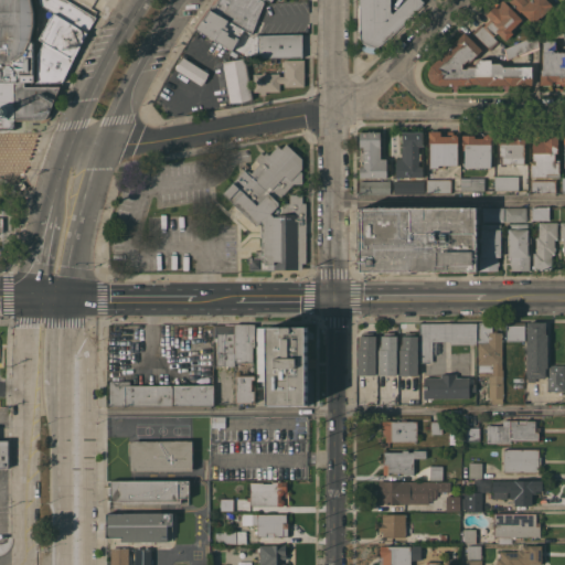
[(0,0),(30,0),(32,12),(32,27),(29,40),(24,52),(33,52),(33,83),(12,83),(11,121),(10,125),(8,127),(4,129),(0,130),(0,0)]
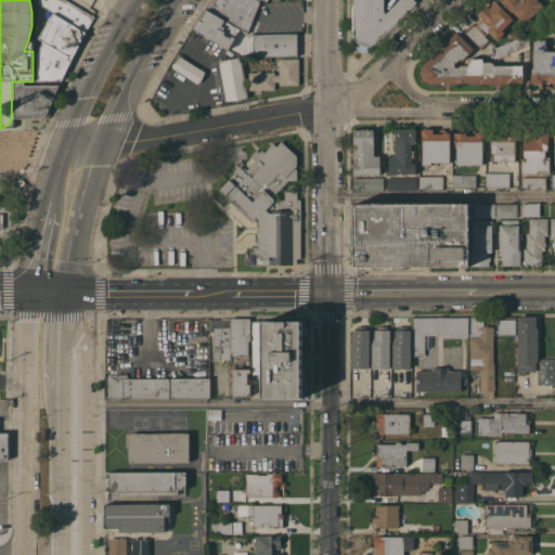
[(63,0),(93,17),(85,33),(38,5),(37,0),(63,0)]
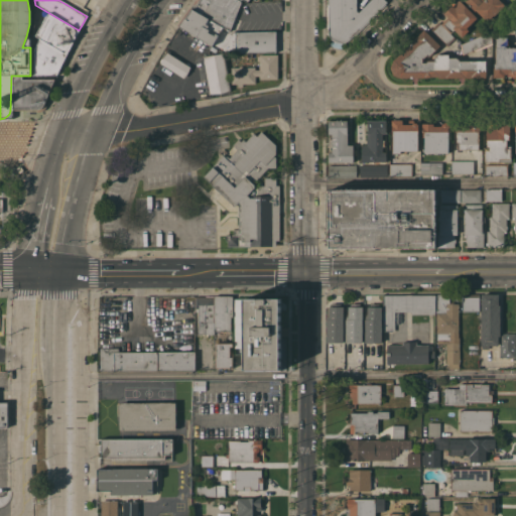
[(197,0),(236,0),(240,2),(240,4),(230,30),(191,8),(197,0)]
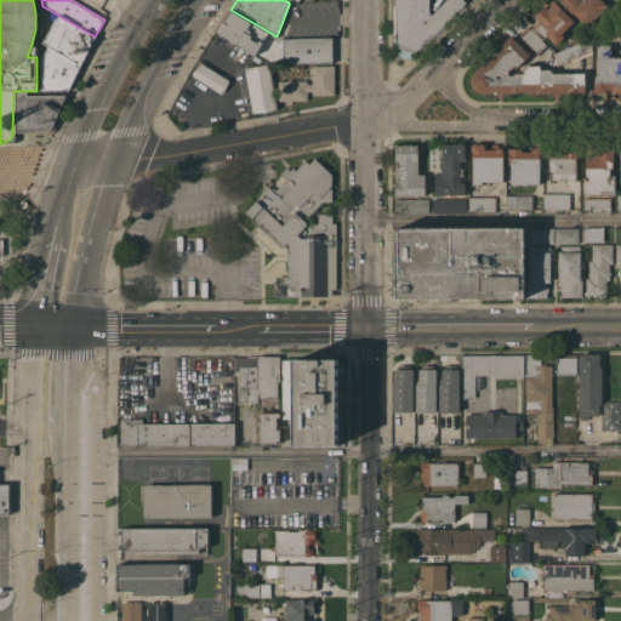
[(419,49),(411,51),(409,51),(406,51),(403,50),(400,47),(398,45),(397,43),(396,38),(396,0),(429,0),(431,12),(432,15),(445,0),(465,0),(466,1),(419,49)]
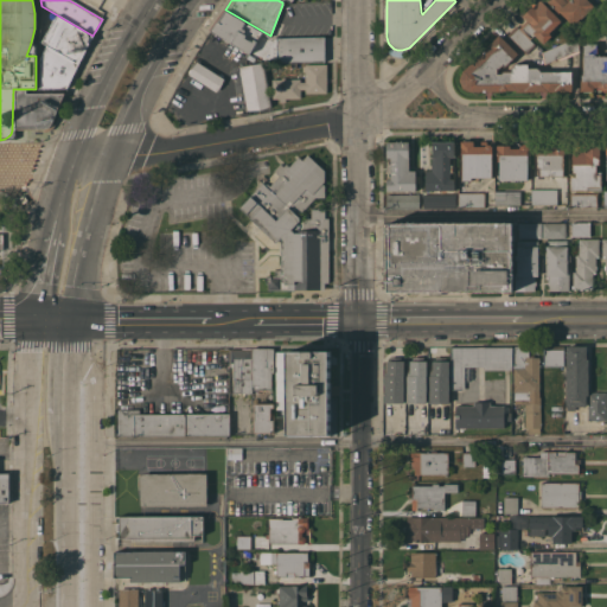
[(526,20),(522,16),(531,6),(532,6),(538,0),(541,0),(561,20),(549,32),(551,34),(543,43),(534,33),(530,38),(519,27),(526,20)]
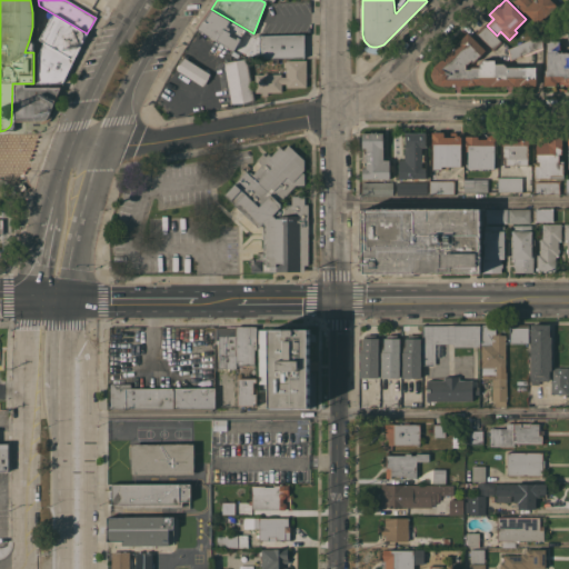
[(545,17),(538,22),(536,19),(535,20),(525,10),(523,11),(512,0),(551,0),(557,5),(545,17)]
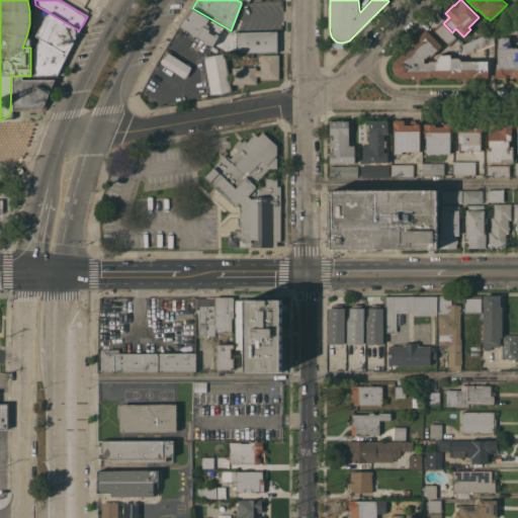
[(516,3),(517,4),(517,17),(516,19),(508,11),(516,3)]
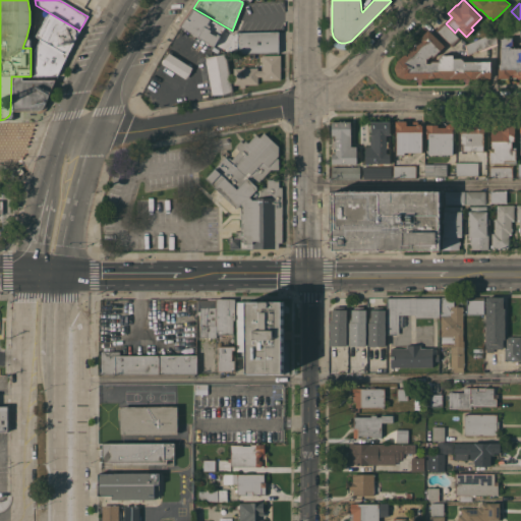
[(192,10),(224,29),(214,47),(181,29),(192,10)]
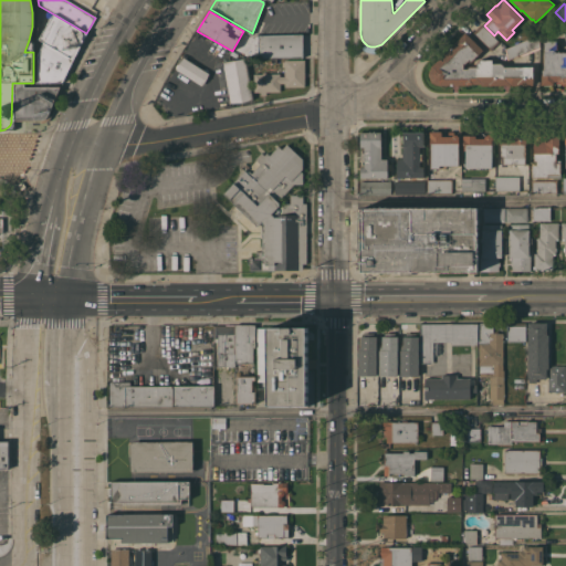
[(72,59),(38,39),(52,16),(85,34),(72,59)]
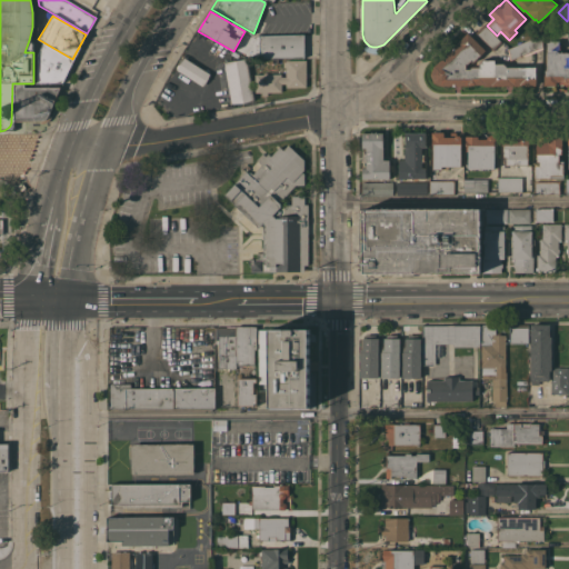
[(497,36),(496,36),(502,41),(493,50),(476,31),(483,23),(486,26),(487,26),(497,36)]
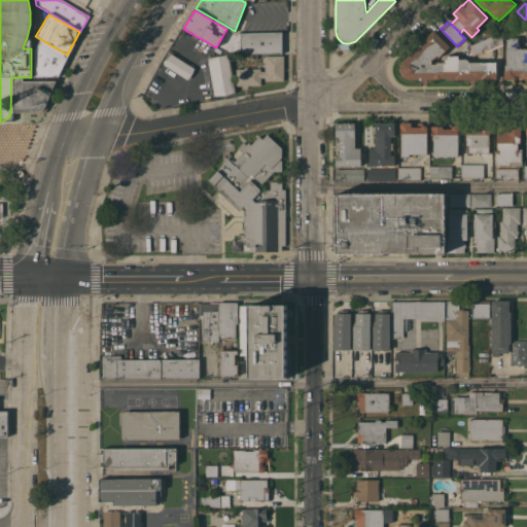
[(496,61),(496,78),(448,79),(448,78),(435,78),(410,79),(402,76),(398,68),(401,61),(424,40),(423,39),(433,29),(450,46),(437,57),(436,56),(433,59),(431,59),(432,64),(435,64),(436,62),(444,62),(444,58),(446,58),(446,55),(458,55),(458,59),(466,59),(468,61),(468,62),(496,61)]
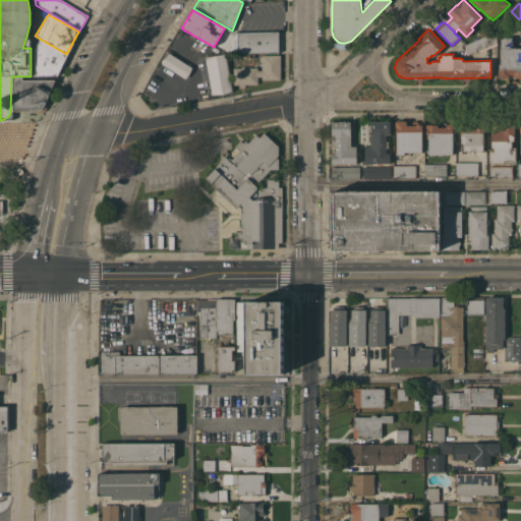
[(278,31),(279,52),(238,52),(238,32),(278,31)]
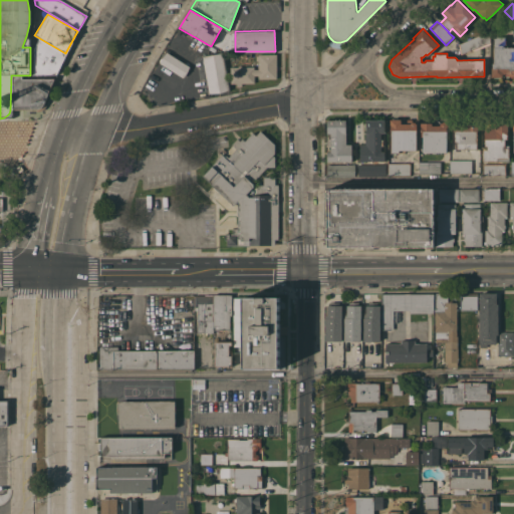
[(489,31),(490,43),(473,50),(473,49),(462,53),(459,44),(489,31)]
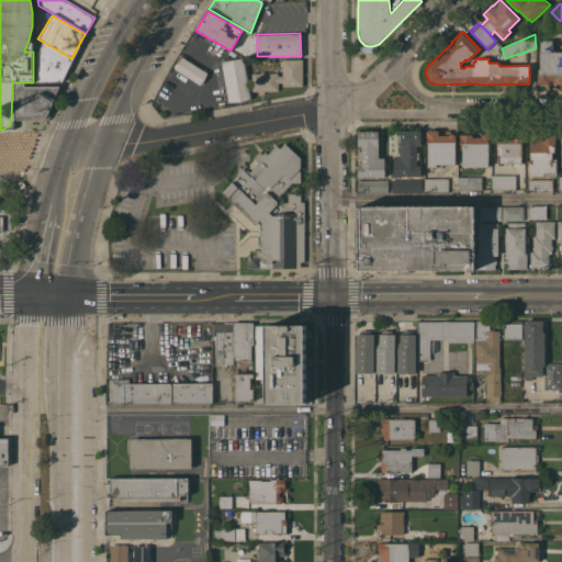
[(540,40),(553,40),(552,48),(550,48),(550,52),(561,52),(561,82),(555,82),(555,80),(549,80),(549,83),(547,83),(547,85),(540,85),(540,83),(538,83),(537,74),(538,74),(538,68),(540,68),(540,40)]
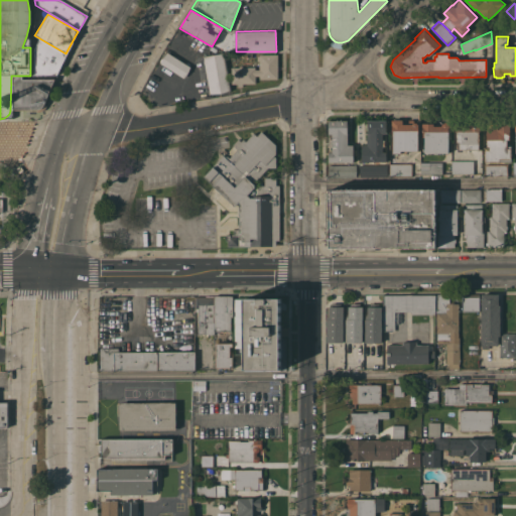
[(34,75),(55,75),(66,54),(39,40),(33,50),(34,75)]
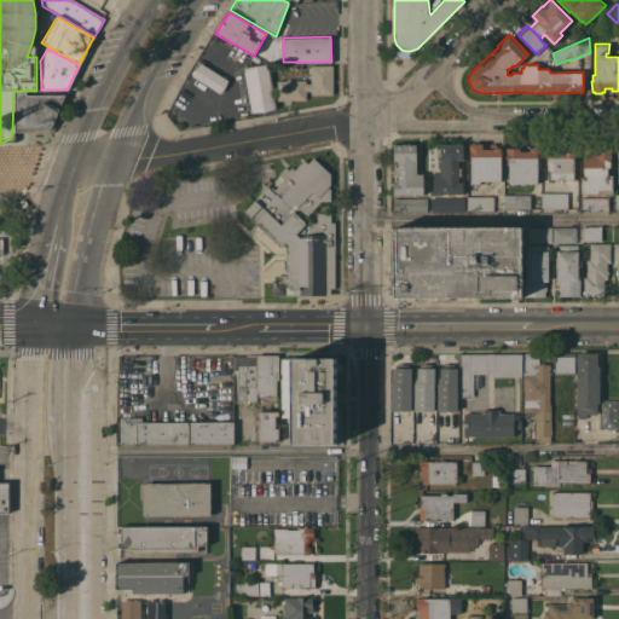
[(201,64),(191,79),(219,96),(227,82),(201,64)]
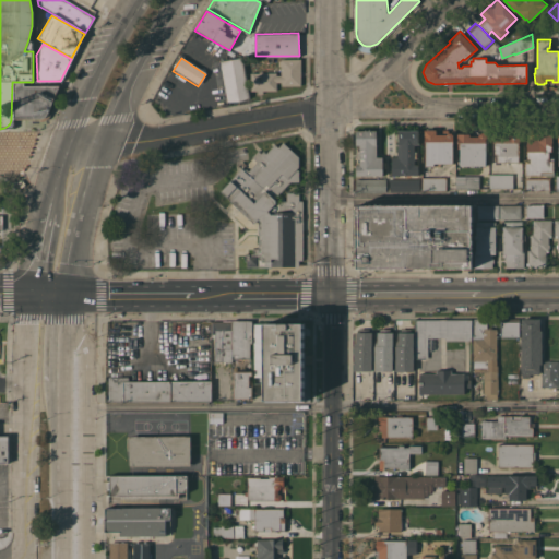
[(219,62),(227,103),(249,98),(241,58),(219,62)]
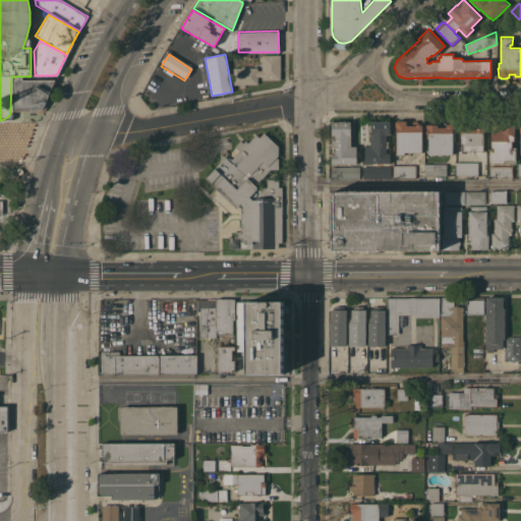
[(245,83),(245,87),(240,87),(240,83),(234,83),(234,67),(241,67),(241,66),(245,66),(245,65),(250,65),(250,67),(263,67),(262,55),(280,54),(280,78),(258,79),(258,83),(245,83)]
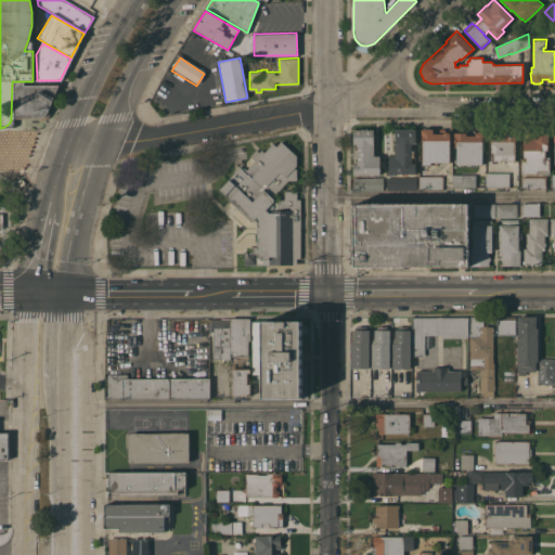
[(23,86),(57,86),(47,113),(42,117),(12,117),(13,82),(23,82),(23,86)]
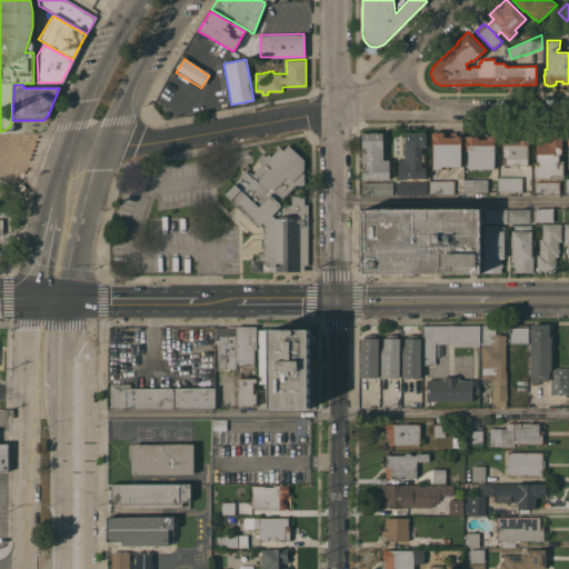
[(432,131),(436,131),(436,130),(441,130),(441,131),(443,131),(443,137),(451,136),(451,131),(457,131),(457,135),(459,135),(461,137),(461,166),(448,166),(448,168),(433,168),(432,131)]
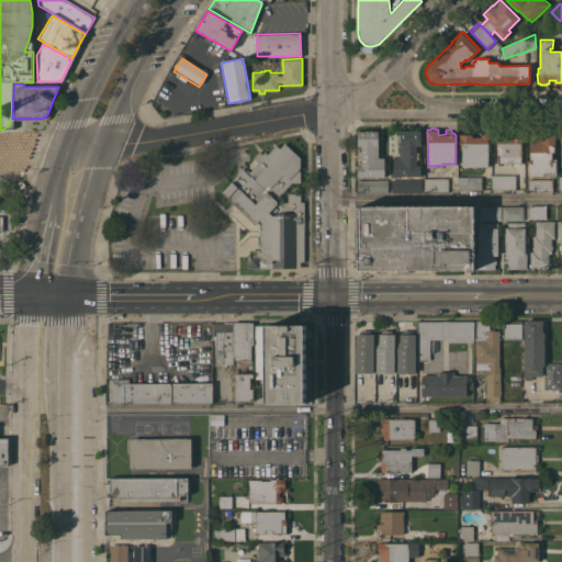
[(394,176),(394,157),(400,157),(400,130),(420,130),(420,145),(417,145),(417,152),(418,152),(418,158),(417,158),(417,165),(420,165),(420,176),(394,176)]
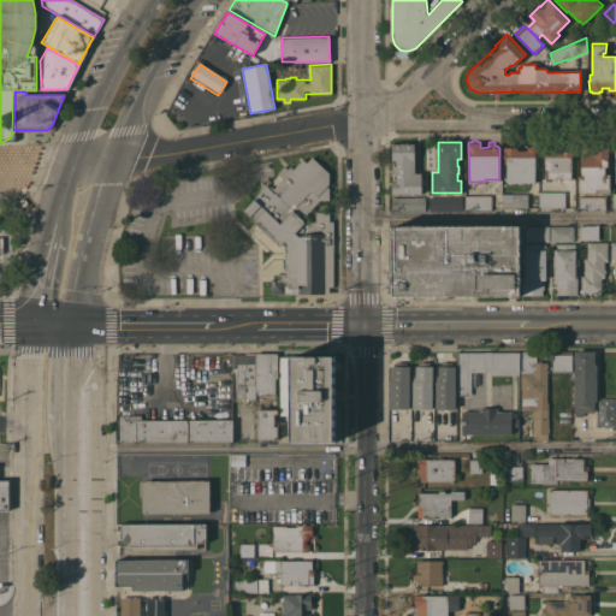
[(415,143),(415,172),(422,172),(422,193),(392,193),(392,181),(396,181),(396,175),(392,175),(392,172),(395,172),(395,165),(397,165),(397,159),(392,159),(392,143),(415,143)]
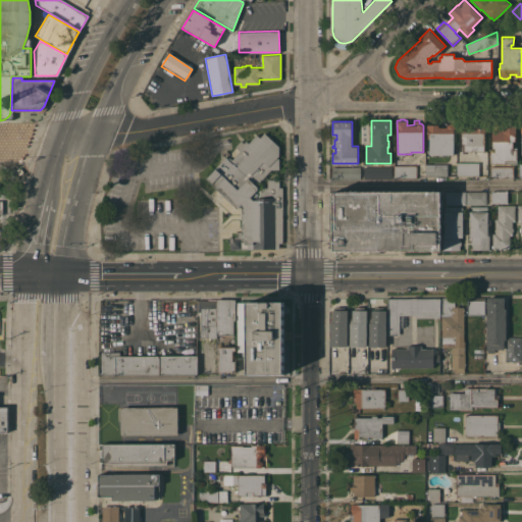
[(464,151),(464,143),(462,143),(462,133),(461,133),(461,131),(460,131),(460,124),(462,123),(465,122),(468,124),(468,126),(475,126),(475,123),(485,122),(485,133),(484,133),(484,151),(464,151)]
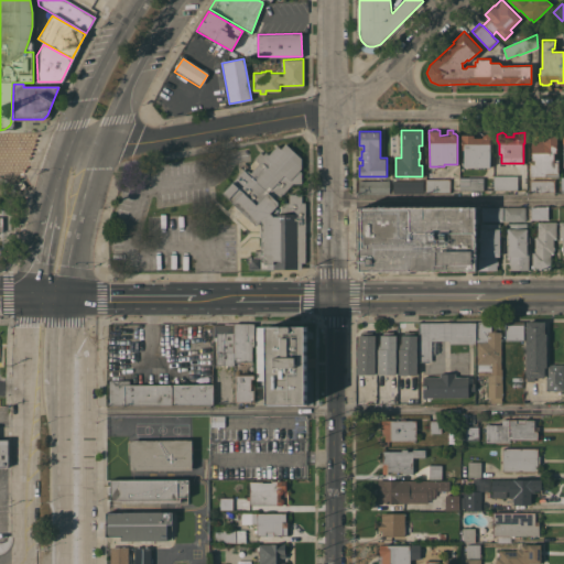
[(464,166),(464,150),(463,150),(463,138),(462,138),(462,134),(474,134),(474,137),(483,137),(483,136),(484,134),(485,133),(486,133),(488,133),(489,133),(490,134),(491,136),(491,138),(491,139),(490,140),(490,166),(464,166)]
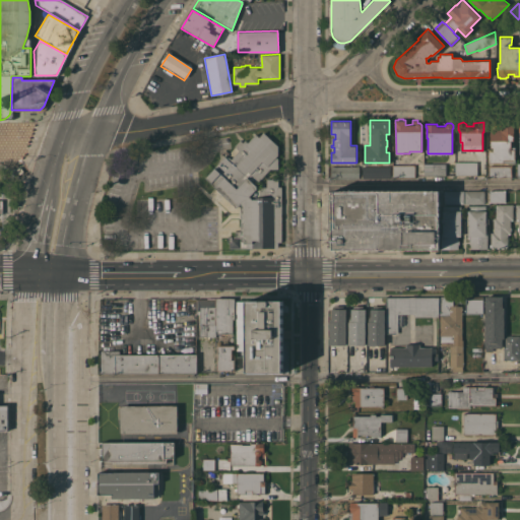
[(491,127),(501,127),(501,123),(514,123),(514,132),(513,132),(513,140),(511,140),(511,146),(515,146),(515,159),(515,163),(489,163),(489,150),(493,150),(493,147),(491,147),(491,127)]
